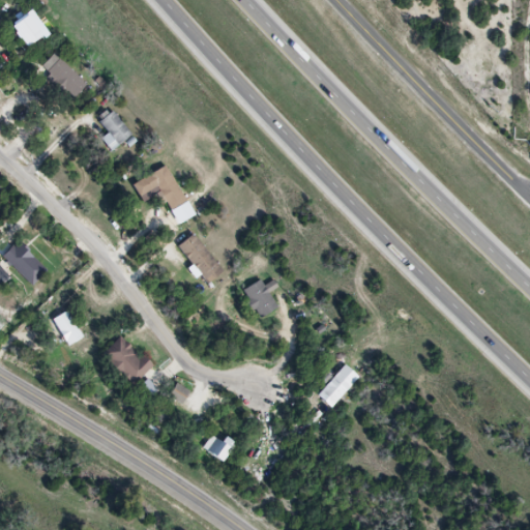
[(42,36),(28,16),(15,26),(29,46),(42,36)]
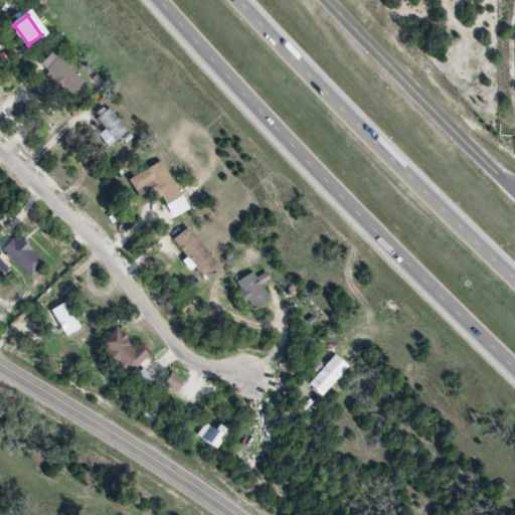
[(84,83),(58,57),(46,69),(72,96),(84,83)]
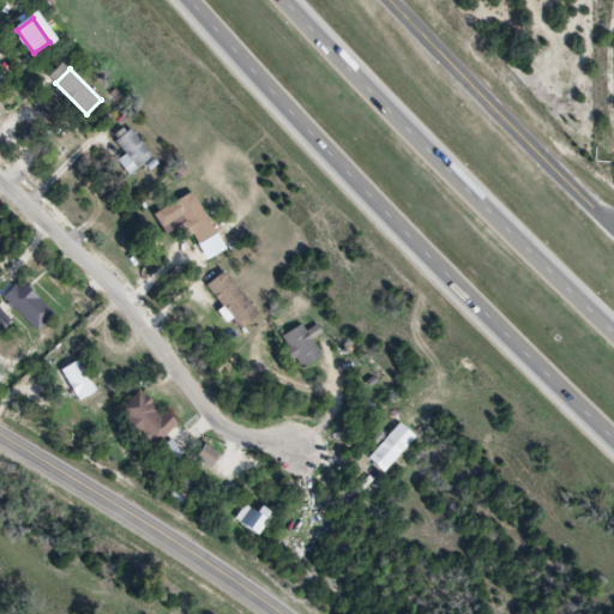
[(125,156),(118,162),(127,175),(152,158),(132,128),(114,140),(125,156)]
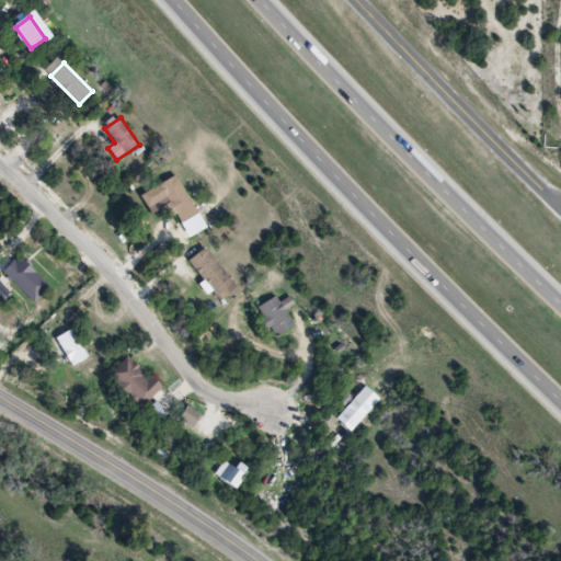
[(176,176),(140,195),(148,208),(167,198),(181,224),(197,215),(176,176)]
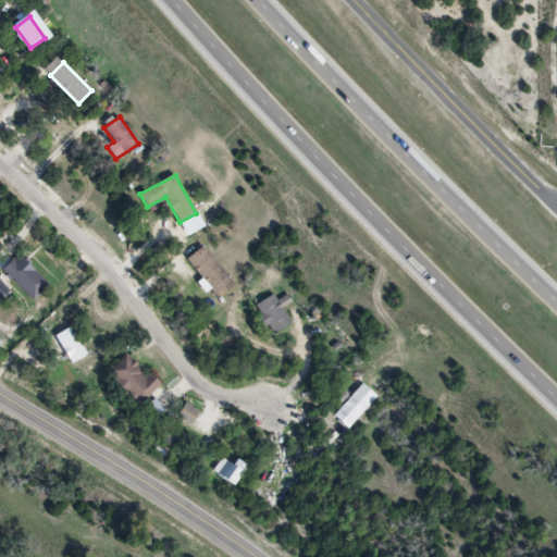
[(235,286),(203,247),(187,259),(219,299),(235,286)]
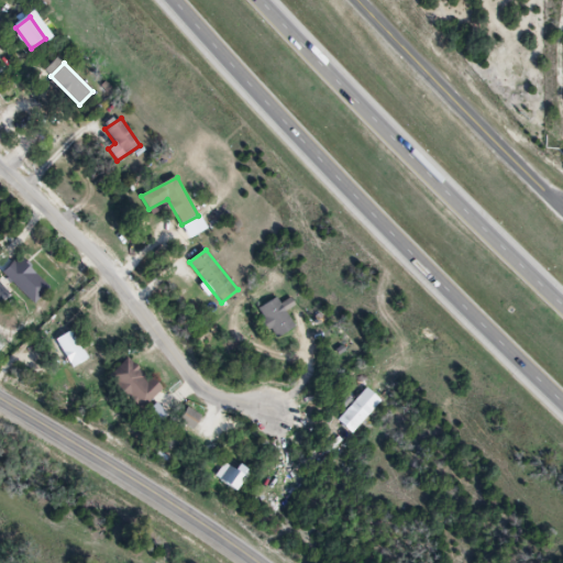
[(11,275),(31,300),(45,288),(24,263),(11,275)]
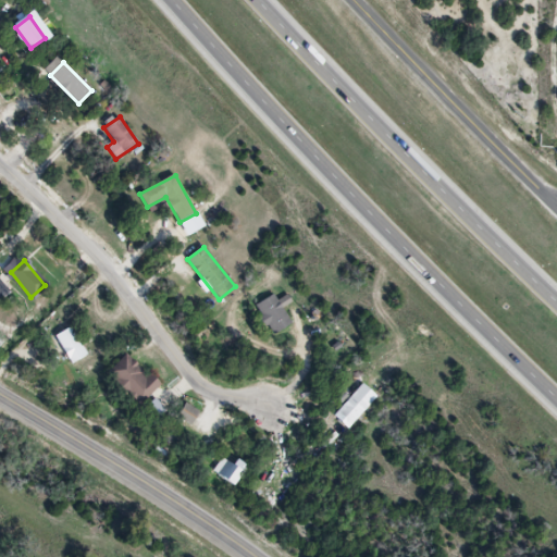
[(271,335),(291,325),(275,295),(256,305),(271,335)]
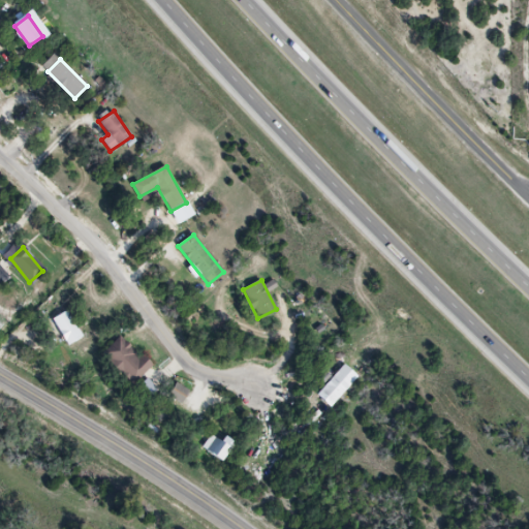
[(83,338),(68,311),(53,319),(67,346),(83,338)]
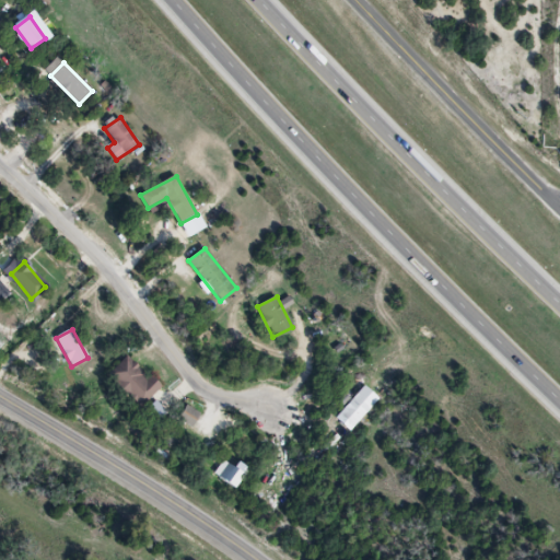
[(108,375),(140,407),(160,387),(129,356),(108,375)]
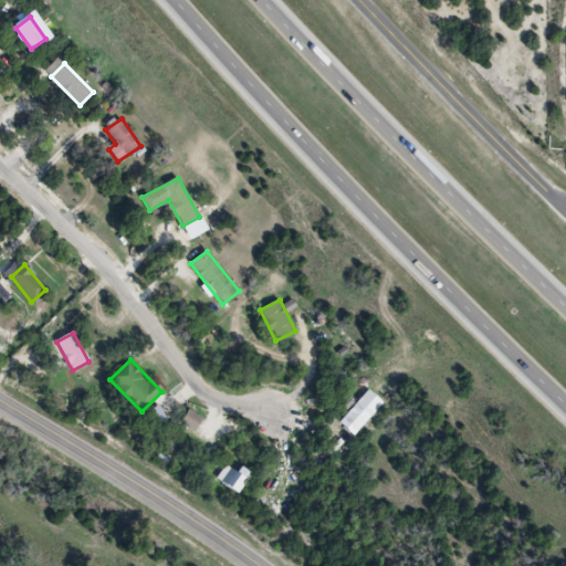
[(182,423),(195,431),(202,420),(189,411),(182,423)]
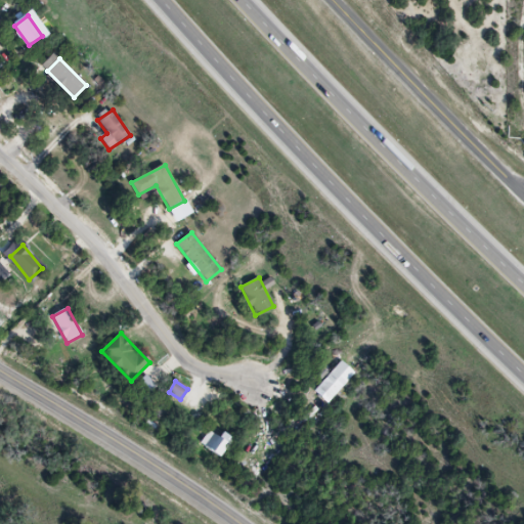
[(229,443),(209,432),(202,445),(221,456),(229,443)]
